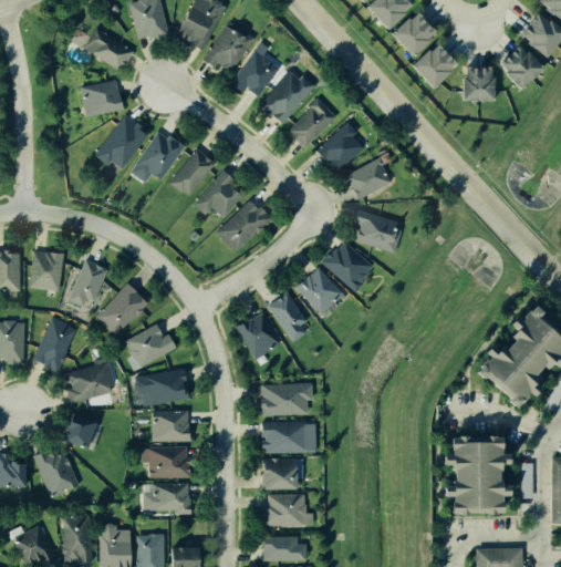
[(130,0),(138,40),(173,35),(163,0),(130,0)]
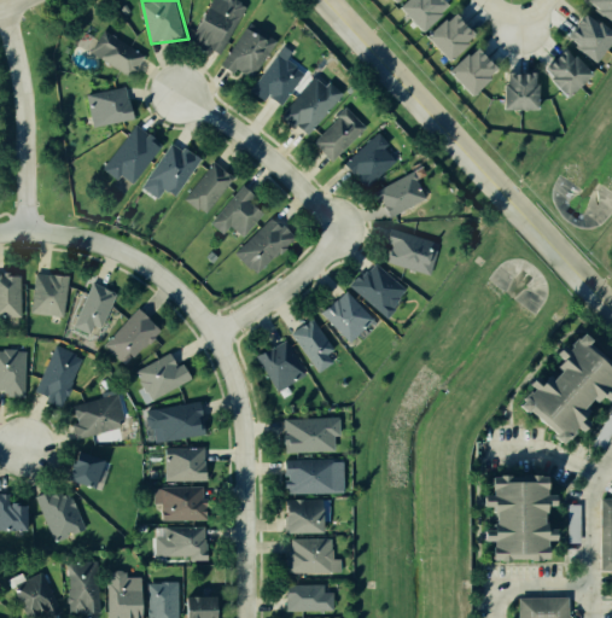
[(216,52),(188,39),(208,0),(249,0),(255,3),(216,52)]
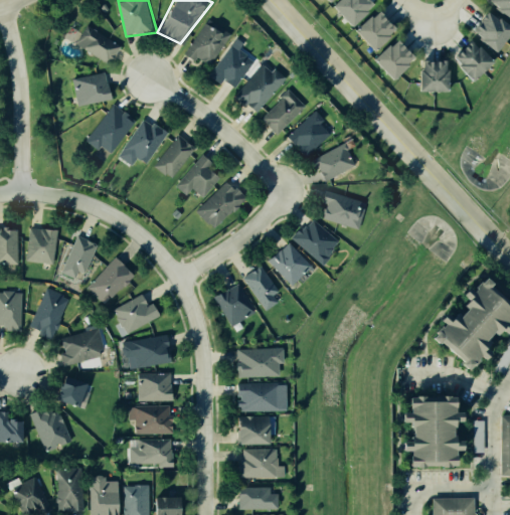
[(342,0),(334,8),(355,27),(374,5),(369,0),(342,0)]
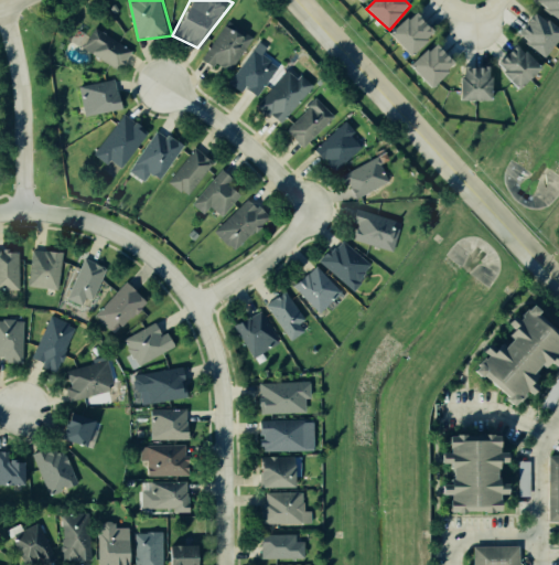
[(558,16),(537,0),(558,0),(558,16)]
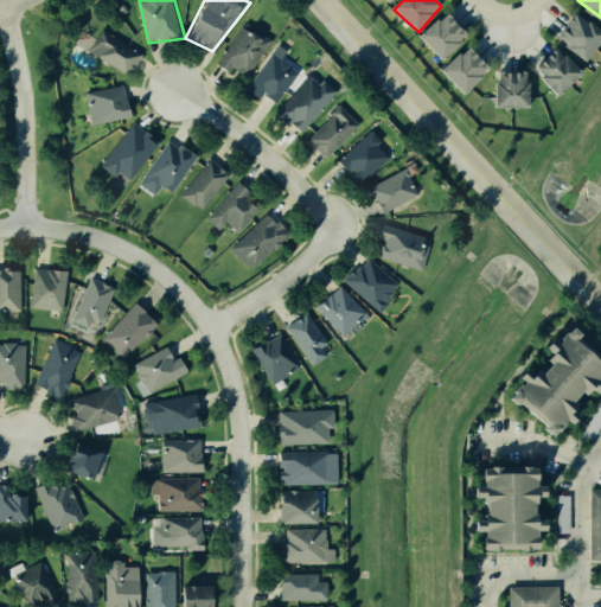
[(419,32),(442,58),(468,34),(446,8),(419,32)]
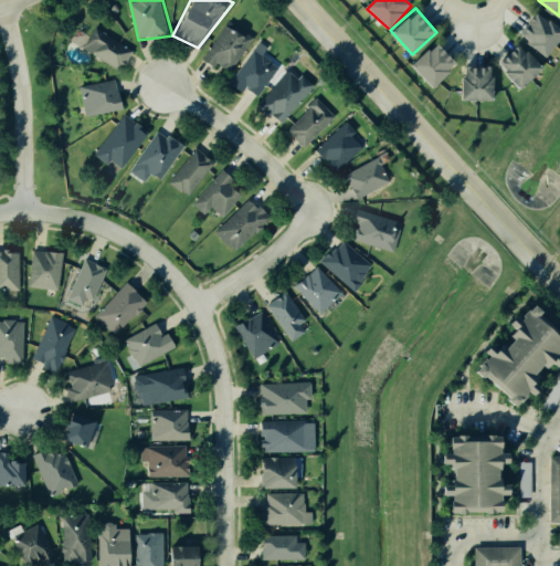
[(517,33),(546,55),(559,38),(559,29),(535,10),(517,33)]
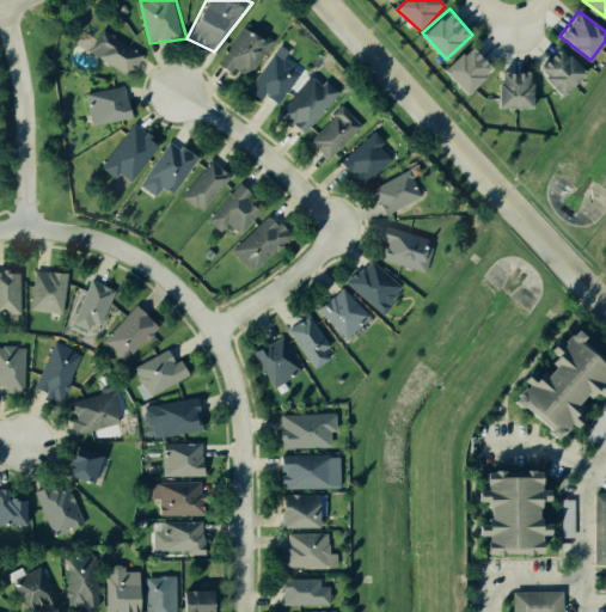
[(248,25),(275,41),(244,92),(214,74),(248,25)]
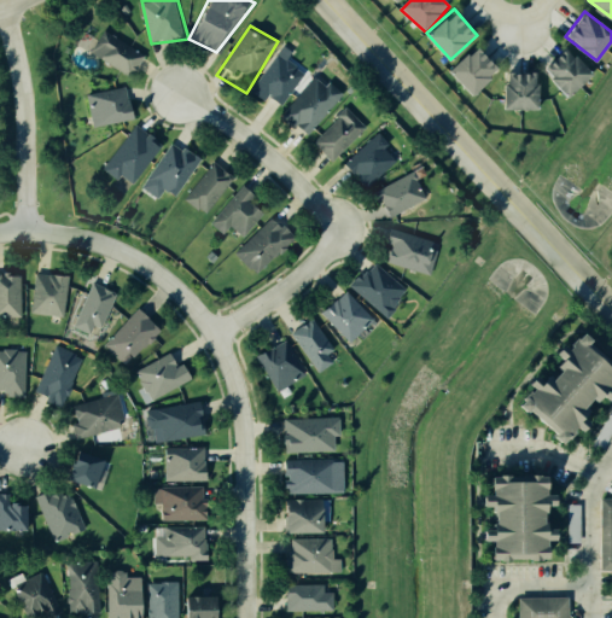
[(144,54),(109,27),(82,57),(124,80),(144,54)]
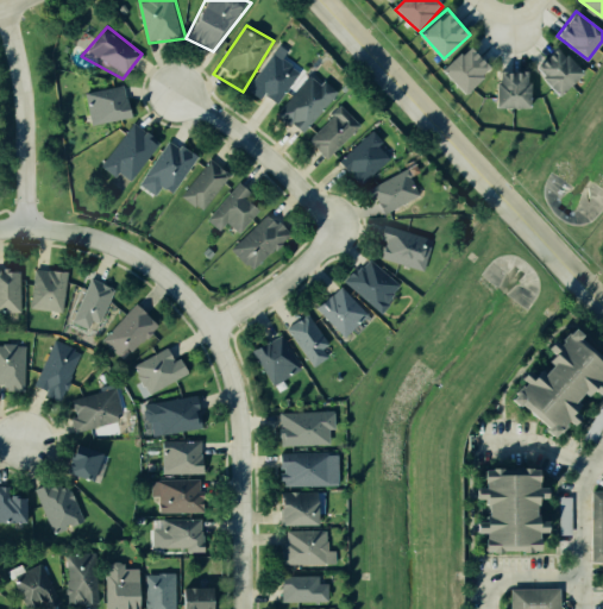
[(443,67),(468,93),(490,70),(465,44),(443,67)]
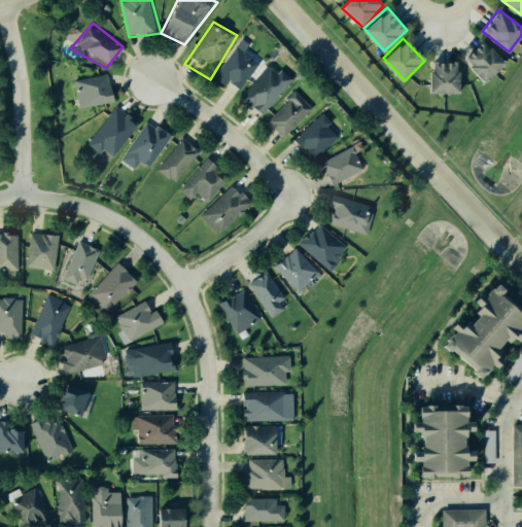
[(465,53),(476,41),(507,63),(484,85),(465,53)]
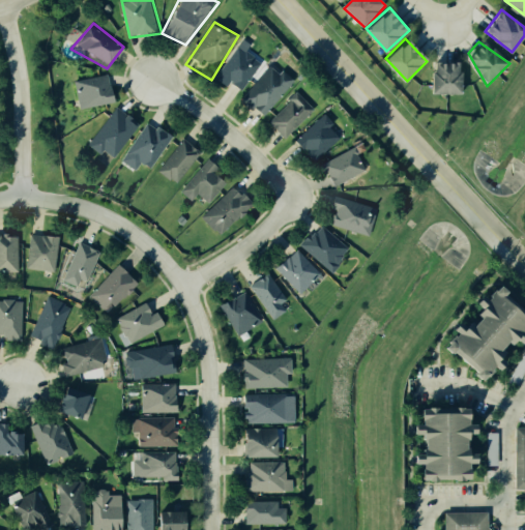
[(241,49),(261,61),(238,104),(211,80),(241,49)]
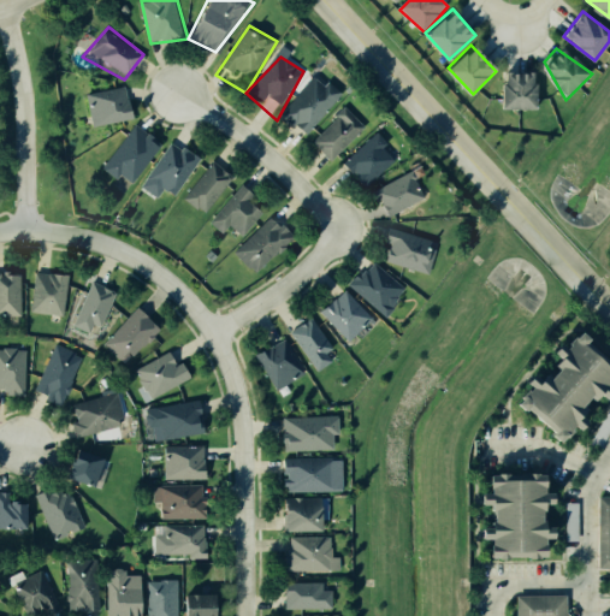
[(318,72),(345,96),(311,143),(277,120),(318,72)]
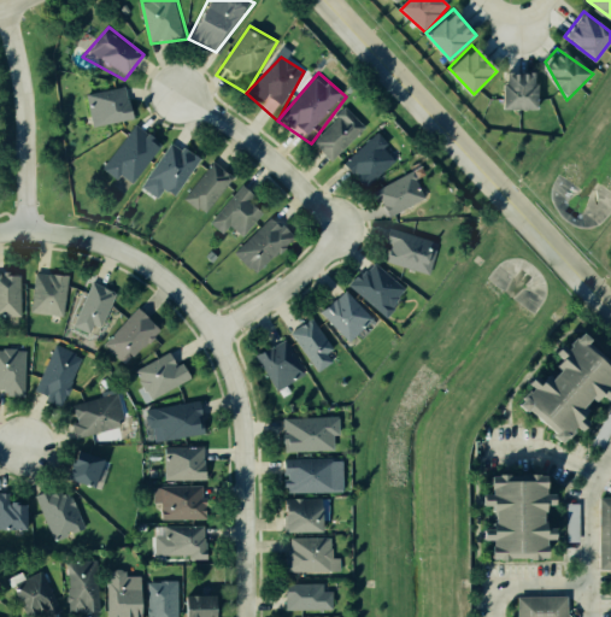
[(506,72),(503,109),(535,111),(539,75),(506,72)]
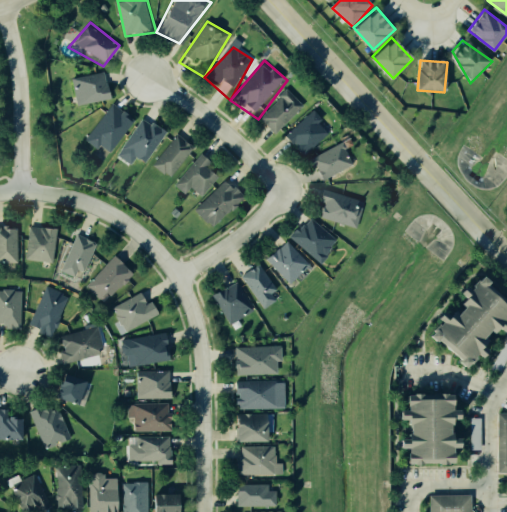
[(103,66),(73,72),(79,103),(112,97),(103,66)]
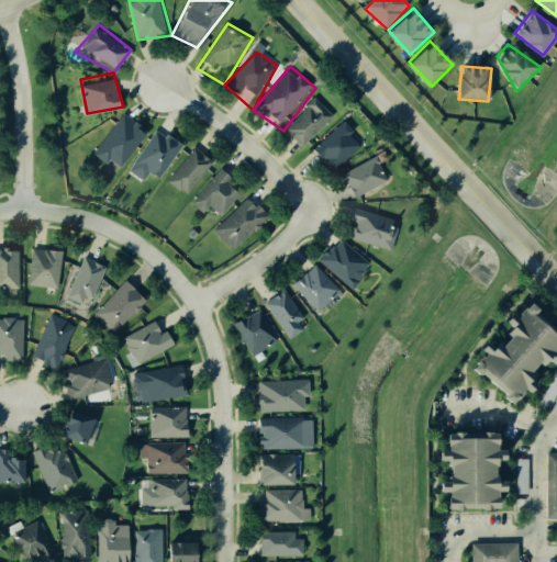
[(319,94),(336,112),(301,148),(283,131),(319,94)]
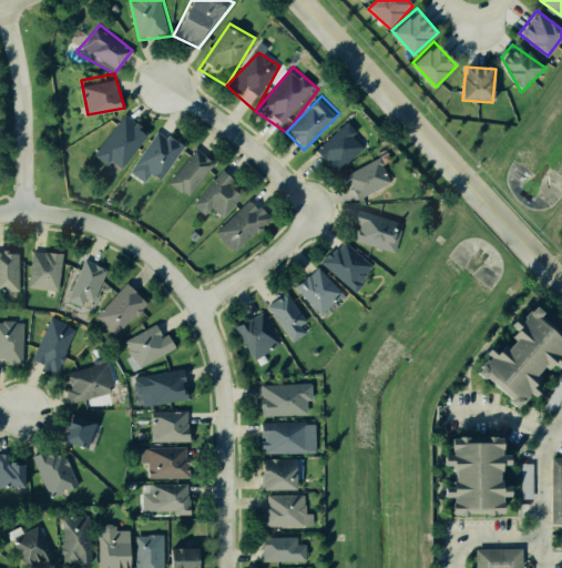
[(124,108),(149,128),(119,172),(93,152),(124,108)]
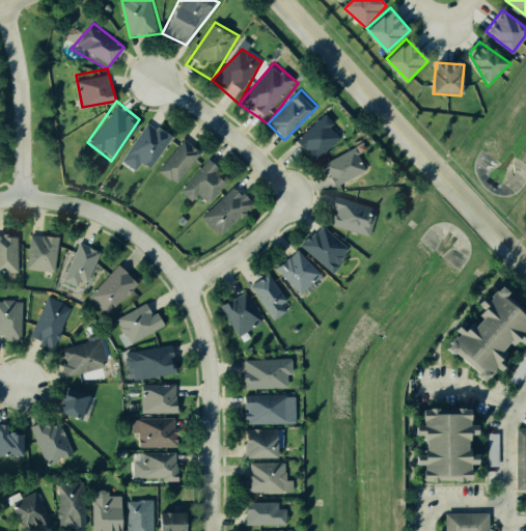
[(324,109),(349,134),(317,165),(292,139),(324,109)]
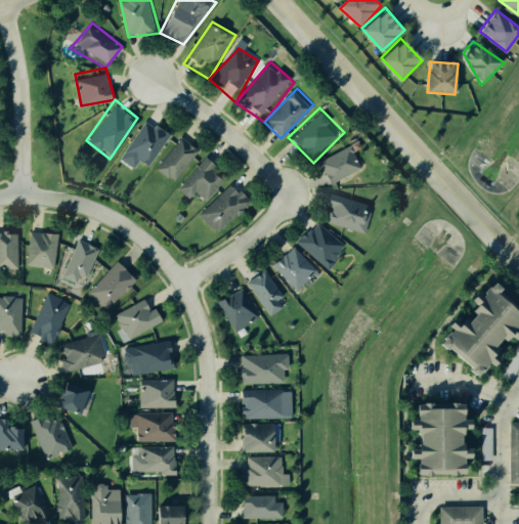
[(148,118),(170,129),(148,165),(123,158),(148,118)]
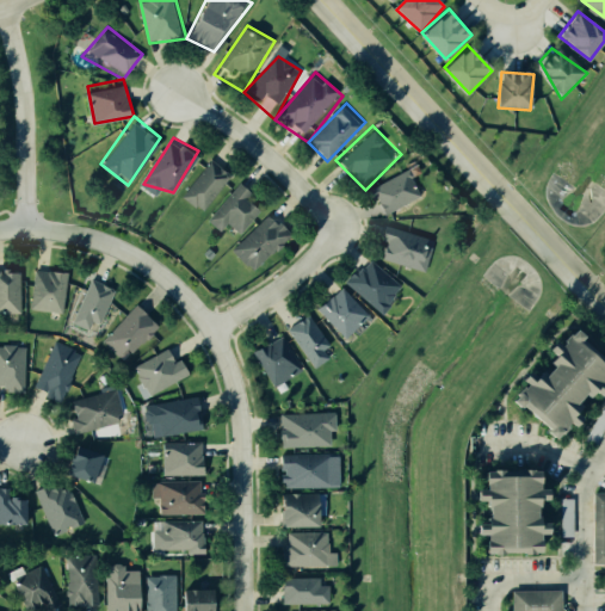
[(208,156),(233,176),(224,185),(207,207),(184,193),(195,177),(208,156)]
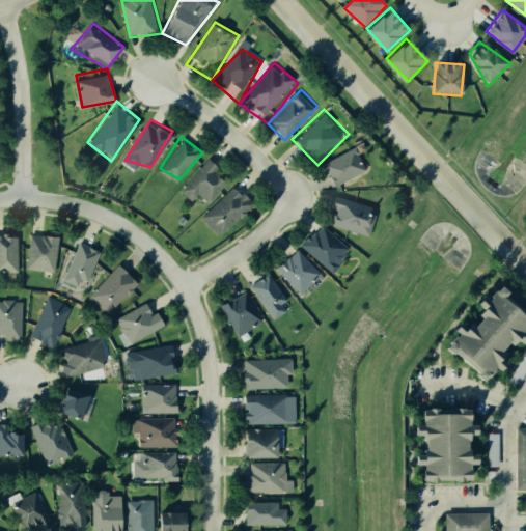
[(323,168),(336,190),(367,171),(354,149),(323,168)]
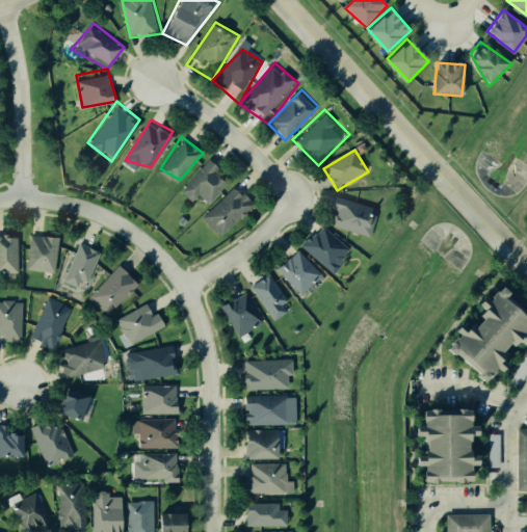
[(211,157),(233,179),(209,202),(186,188),(211,157)]
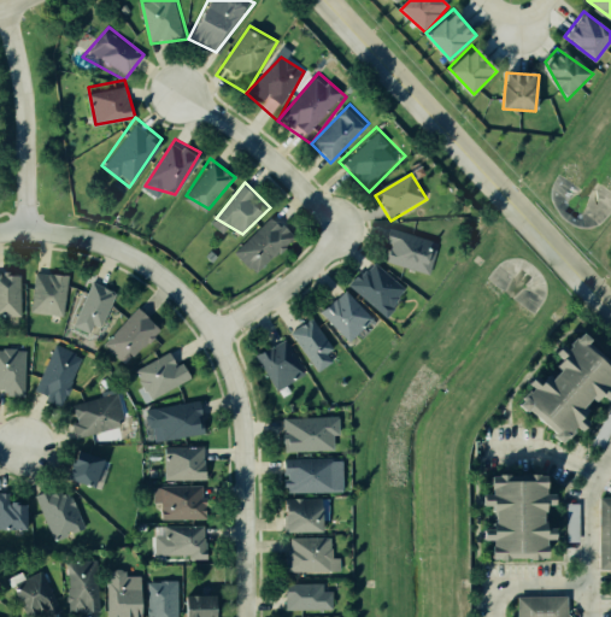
[(277,216),(303,240),(263,275),(241,253),(277,216)]
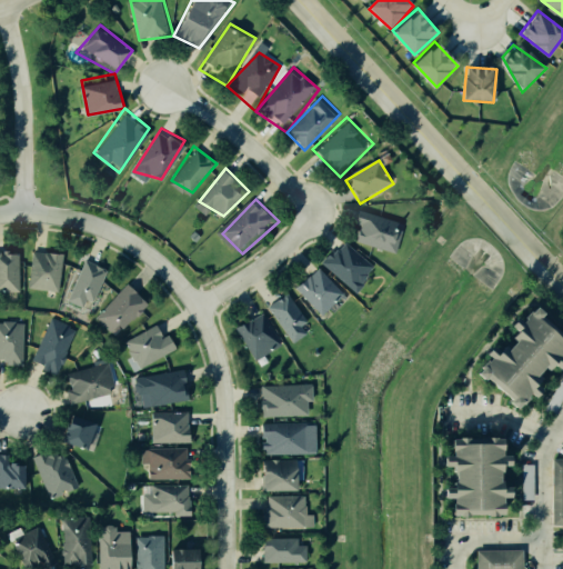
[(405,220),(396,255),(343,239),(353,203),(405,220)]
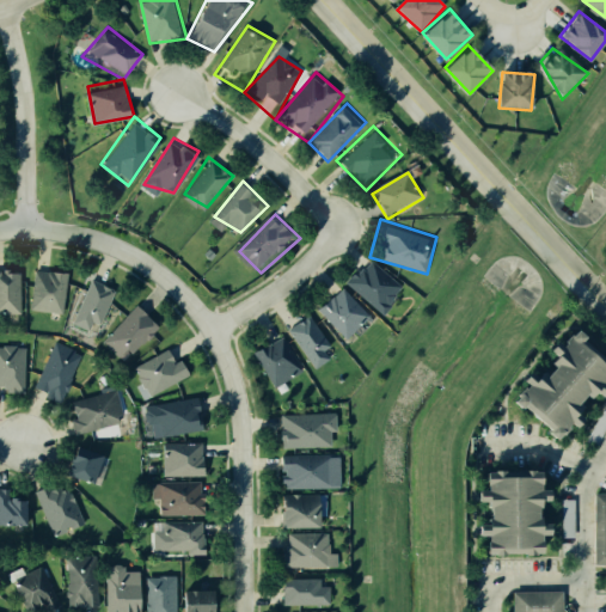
[(347,279),(385,317),(414,286),(369,257),(347,279)]
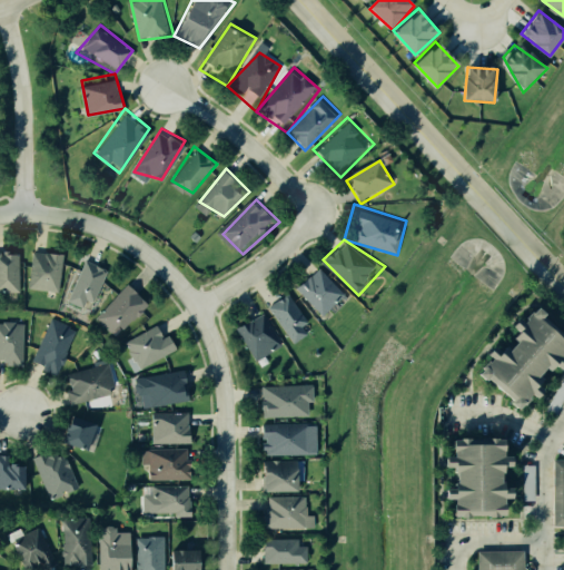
[(32,251),(69,253),(62,300),(31,298),(32,251)]
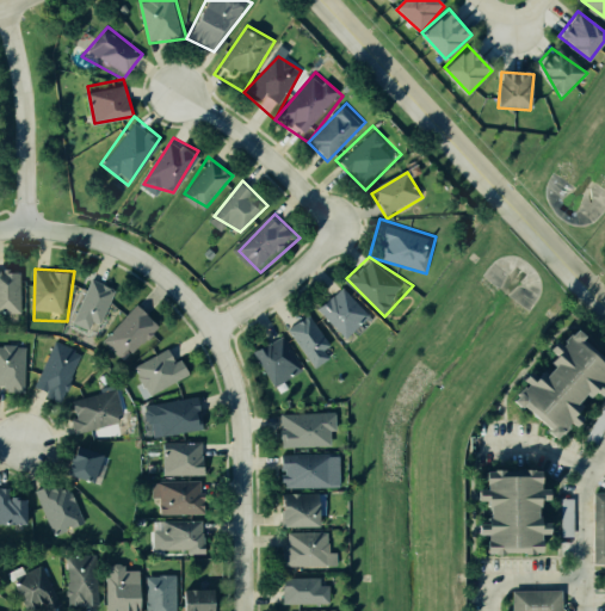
[(25,270),(0,270),(0,313),(26,313),(25,270)]
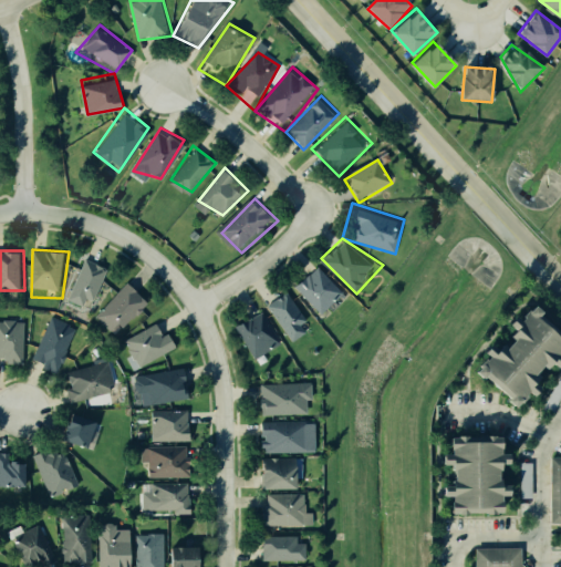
[(84,256),(115,269),(93,311),(62,298),(84,256)]
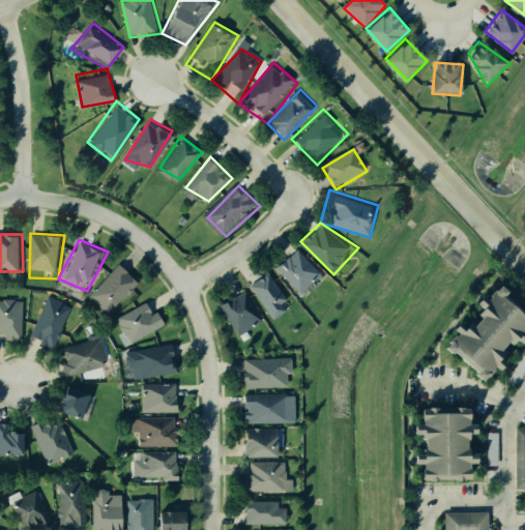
[(296,248),(325,277),(301,298),(274,267),(296,248)]
